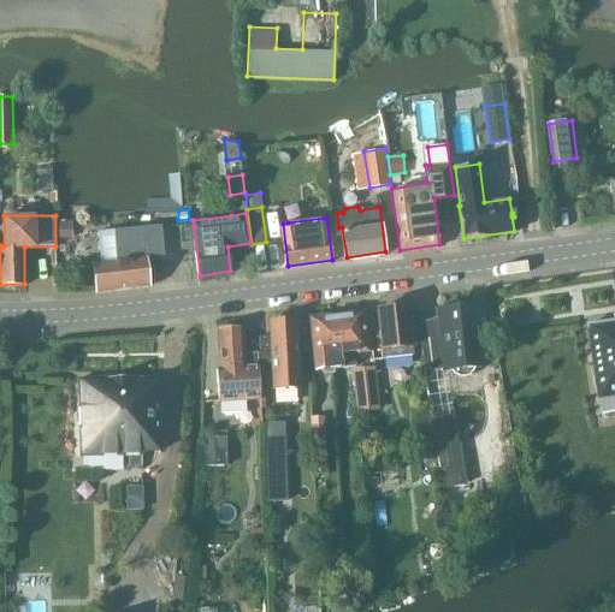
[(70,220),(59,220),(60,237),(70,236),(70,220)]
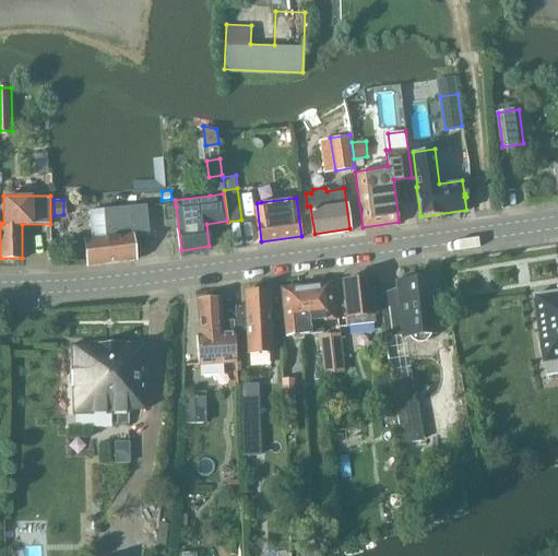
[(108,237),(107,237),(85,239),(87,263),(135,258),(132,233),(150,232),(146,204),(105,208),(108,237)]
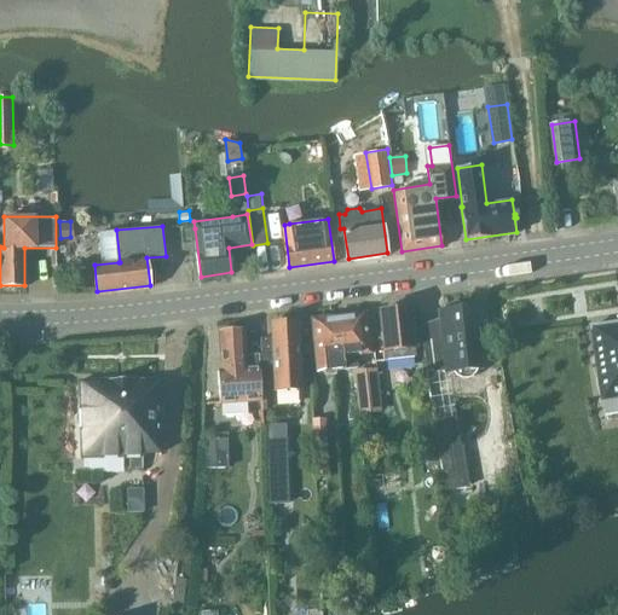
[(445,370),(455,369),(456,371),(457,372),(458,373),(461,375),(462,376),(465,376),(466,376),(468,376),(471,375),(472,373),(473,372),(474,371),(475,369),(477,367),(483,366),(475,305),(467,305),(465,301),(460,300),(455,299),(451,301),(448,303),(445,308),(445,312),(446,321),(421,324),(427,367),(445,366),(445,370)]
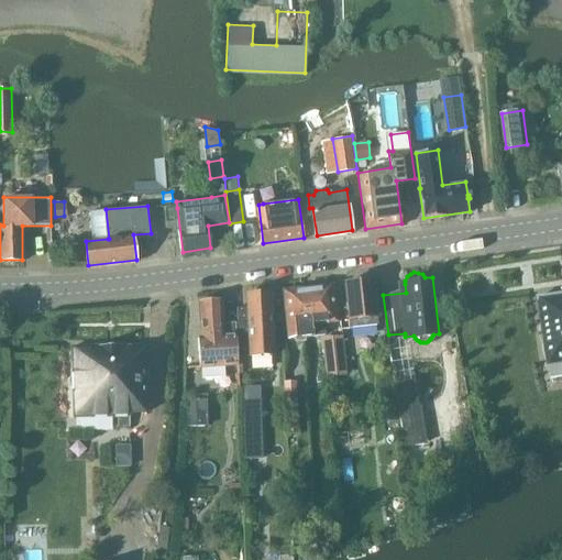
[(349,325),(377,321),(373,277),(344,281),(349,325)]
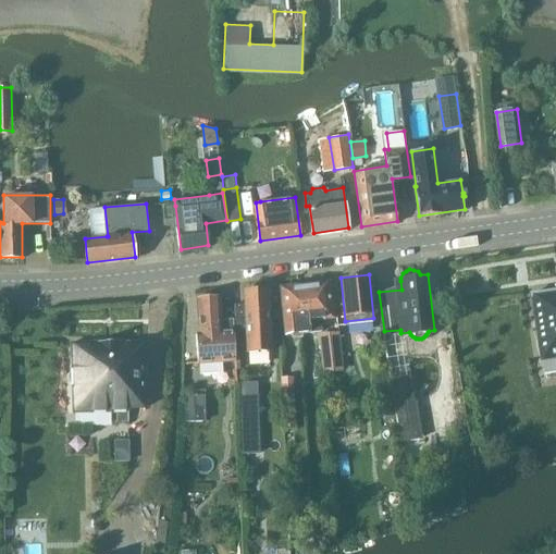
[(328,280),(305,283),(309,330),(321,329),(320,317),(332,316),(328,280)]
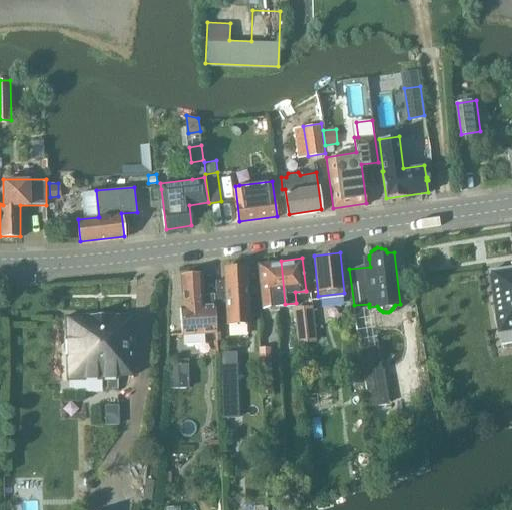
[(285,305),(281,261),(259,263),(263,307),(278,305),(278,306),(285,305)]
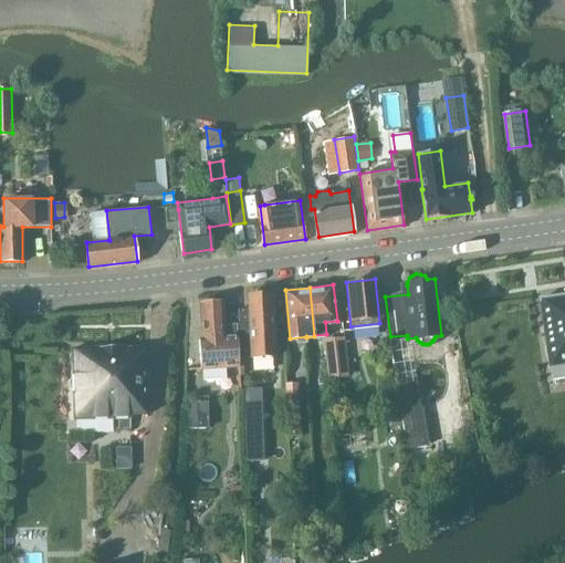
[(564,291),(542,295),(552,366),(564,363),(564,291)]
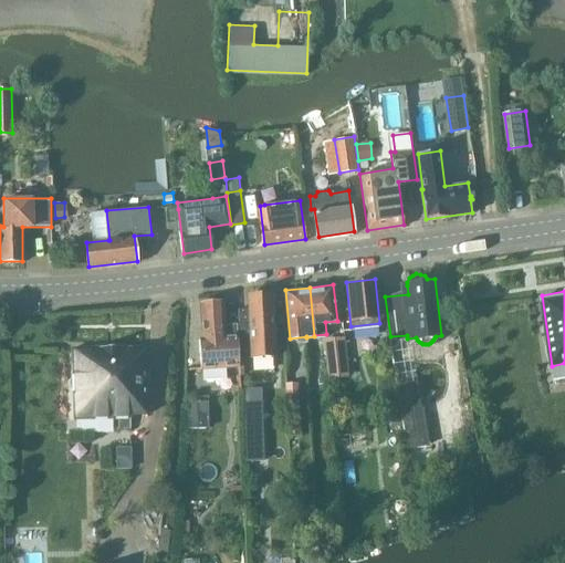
[(241,355),(275,354),(272,292),(248,293),(248,306),(238,308),(241,355)]
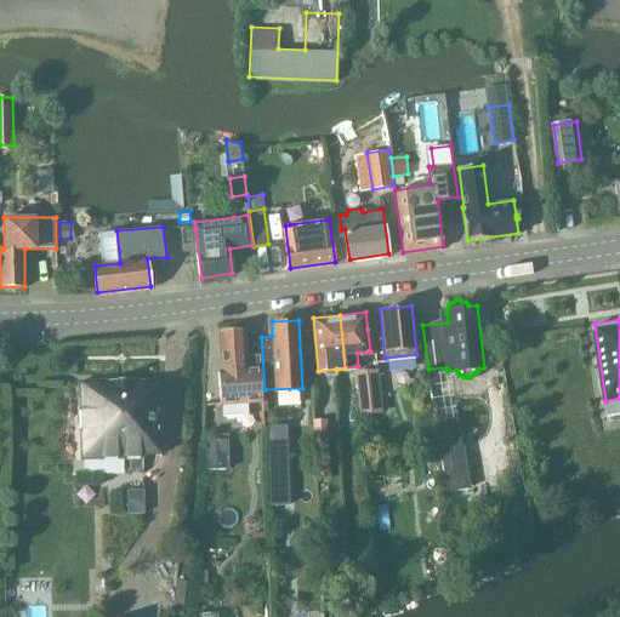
[(260,353),(246,354),(244,327),(220,329),(222,369),(219,370),(221,403),(262,399),(260,353)]
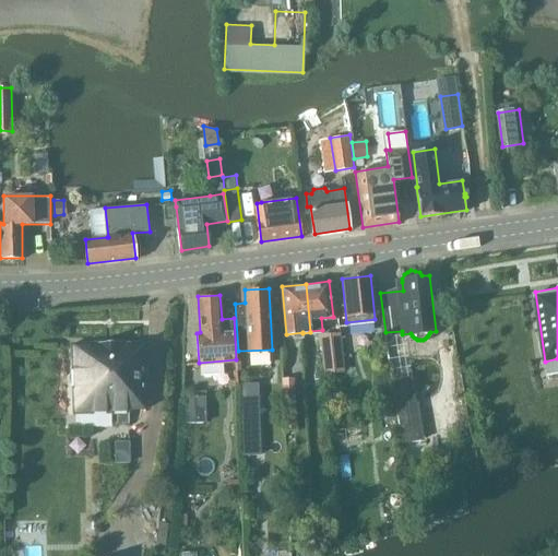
[(345,370),(341,331),(320,333),(324,373),(345,370)]
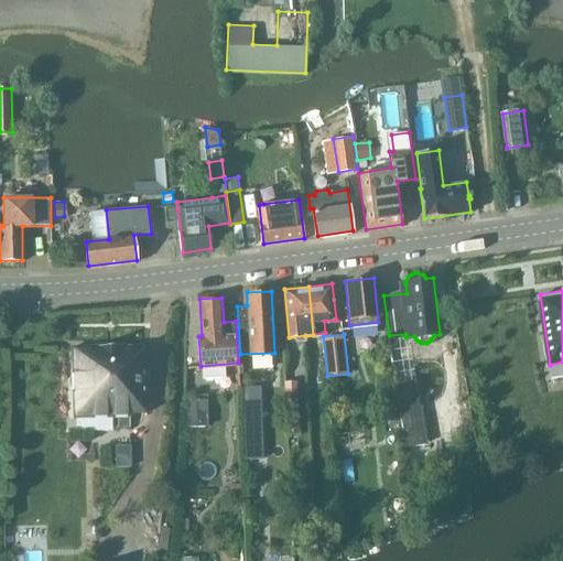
[(72,414),(119,414),(119,425),(131,425),(131,412),(148,412),(148,345),(72,346),(72,414)]
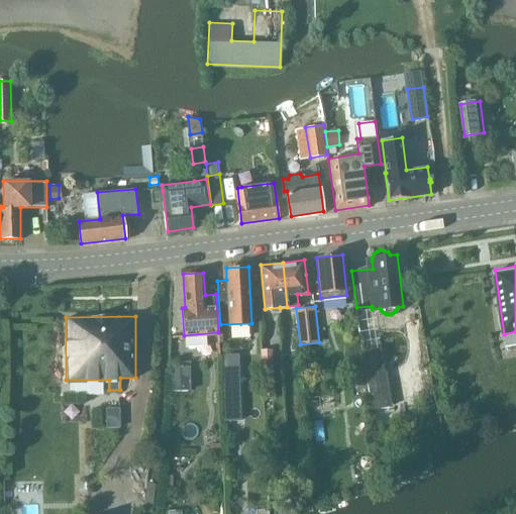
[(264,355),(280,355),(279,334),(264,334),(264,355)]
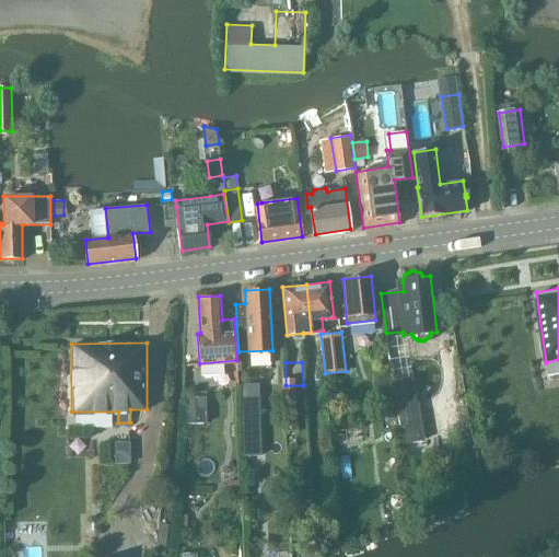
[(397,379),(403,410),(419,408),(414,376),(397,379)]
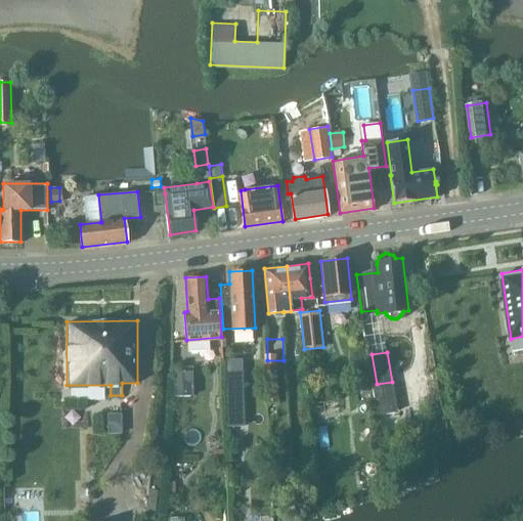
[(277,370),(266,371),(267,400),(278,399),(277,370)]
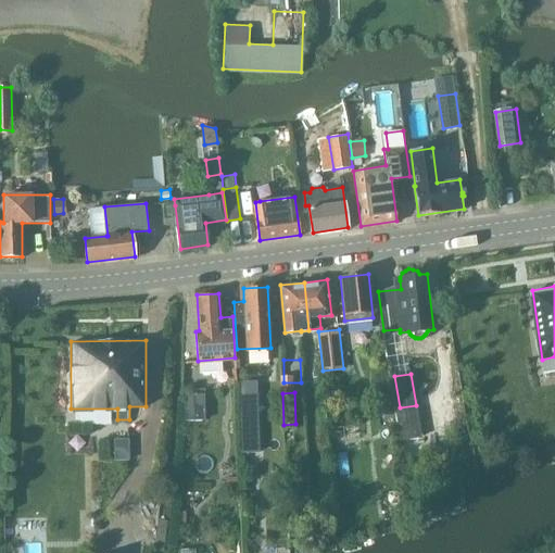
[(259,414),(241,415),(241,431),(241,451),(260,451),(259,414)]
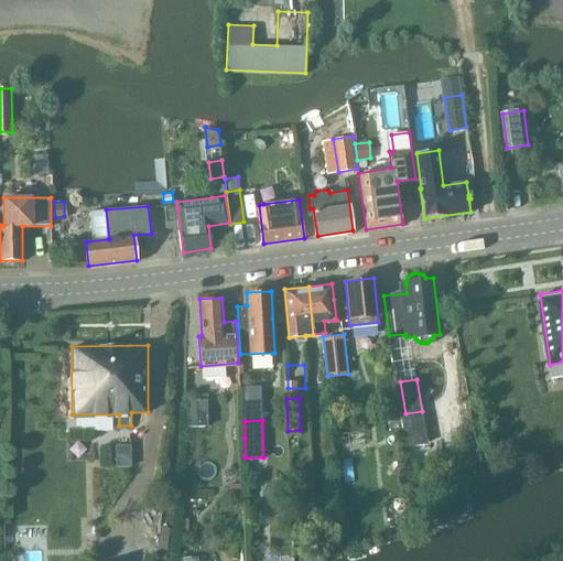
[(424,429),(403,432),(404,445),(425,442),(424,429)]
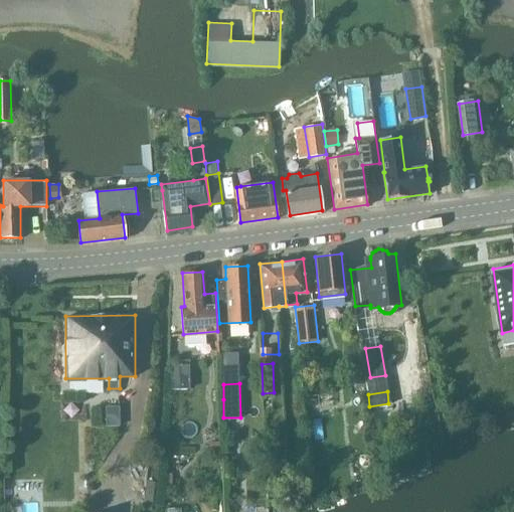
[(81,478),(81,488),(83,490),(89,490),(91,488),(92,479),(89,476),(84,476),(81,478)]
